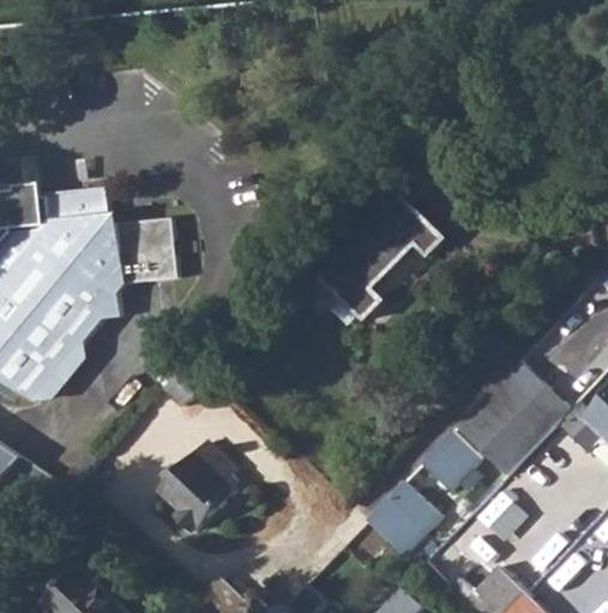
[(413,143),(390,120),(343,170),(384,209),(398,193),(408,203),(440,169),(432,161),(413,143)]
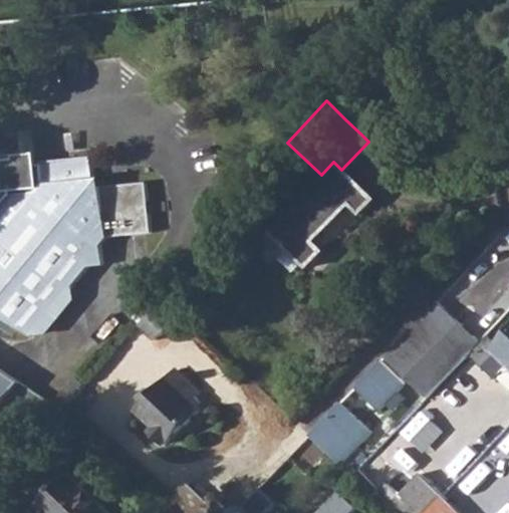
[(0,315),(28,334),(68,285),(84,266),(97,265),(96,245),(100,239),(147,230),(144,180),(94,191),(87,185),(86,161),(37,165),(39,188),(33,196),(7,197),(0,205),(0,315)]
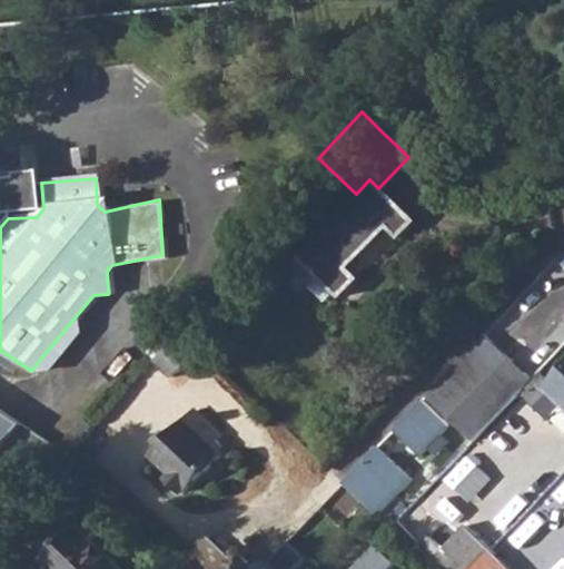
[(295,257),(337,298),(356,280),(346,268),(384,227),(395,238),(412,219),(378,188),(369,179),(356,194),(353,197),(348,193),(310,233),(315,237),(295,257)]
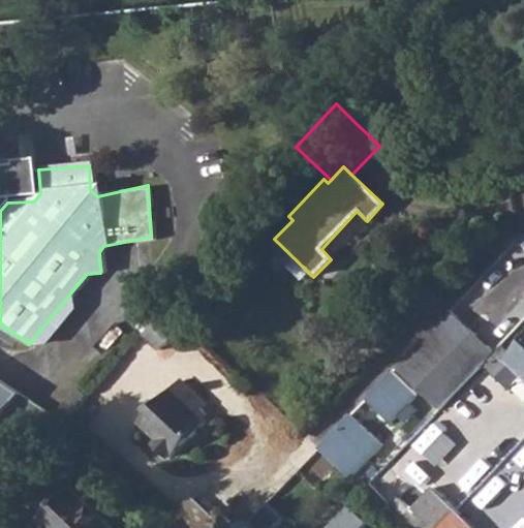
[(74,307),(70,293),(29,344),(45,342),(74,307)]
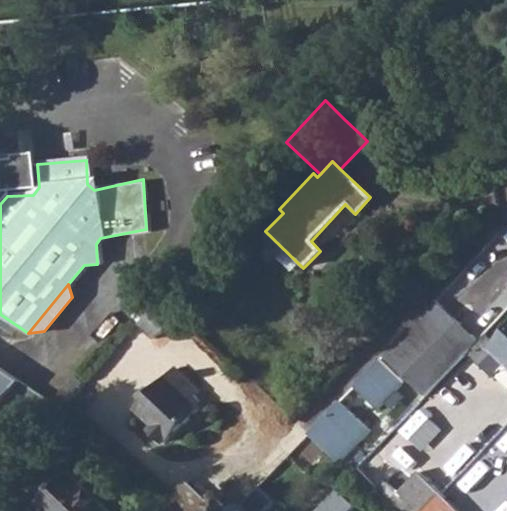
[(421,394),(465,346),(475,336),(457,318),(455,320),(433,300),(381,355),(421,394)]
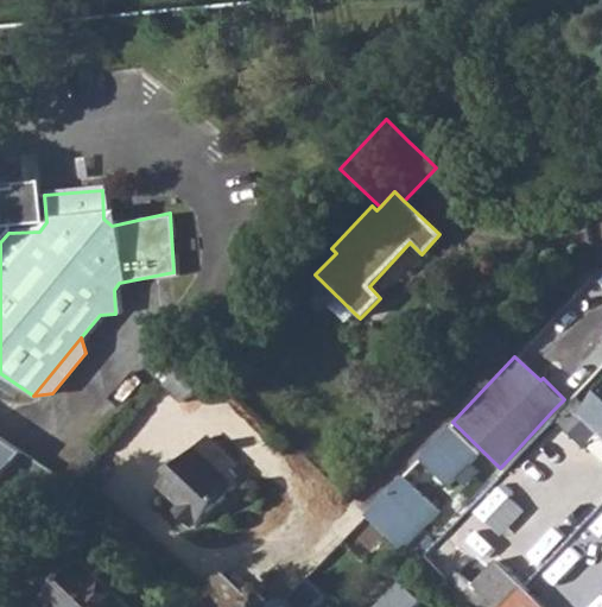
[(203,377),(183,359),(169,373),(189,392),(203,377)]
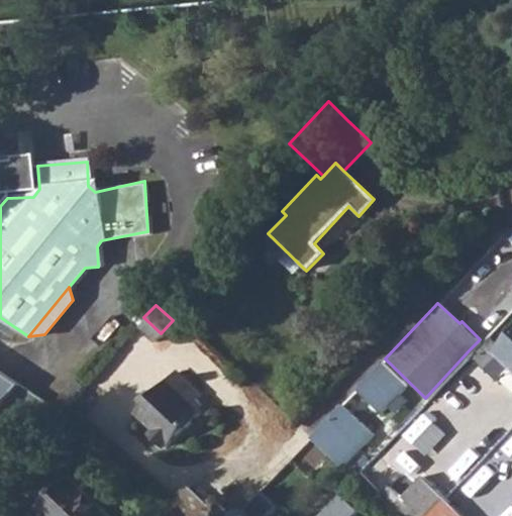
[(134,327),(151,342),(161,333),(143,317),(134,327)]
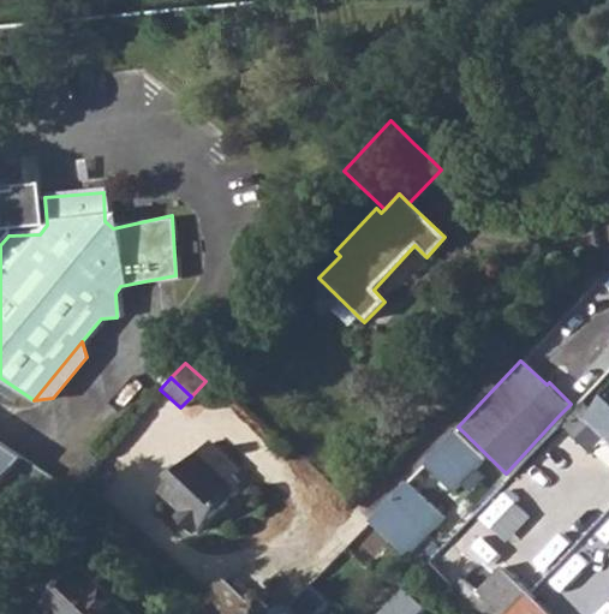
[(608,388),(584,415),(608,439),(608,388)]
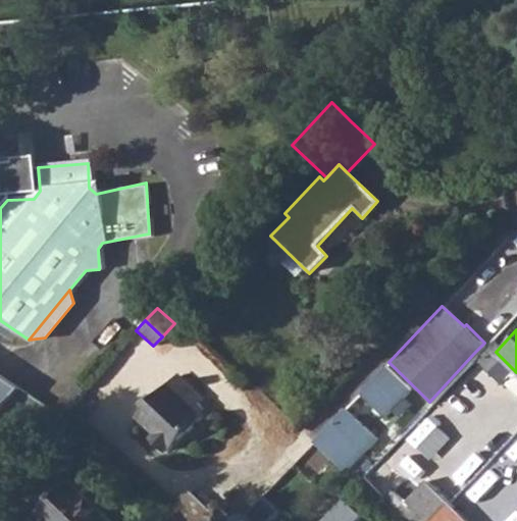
[(429,402),(389,362),(353,398),(360,404),(364,399),(374,408),(381,400),(408,424),(429,402)]
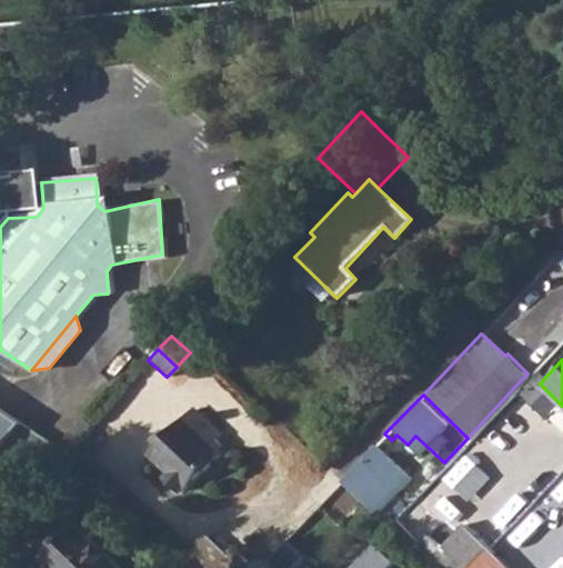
[(158,470),(174,486),(195,464),(198,466),(214,447),(205,438),(214,427),(189,404),(154,439),(150,436),(147,439),(151,444),(146,449),(162,466),(158,470)]
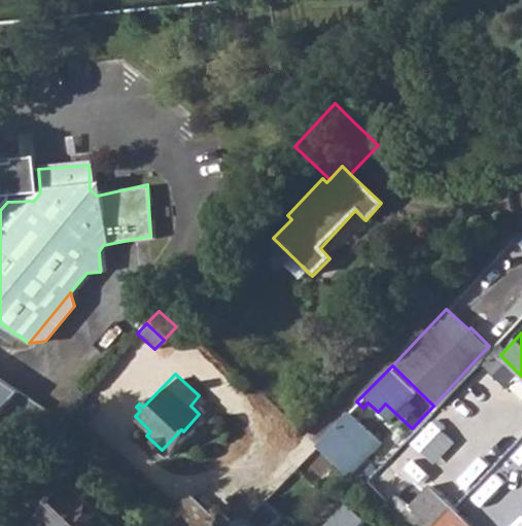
[(0,411),(19,391),(0,379),(0,411)]
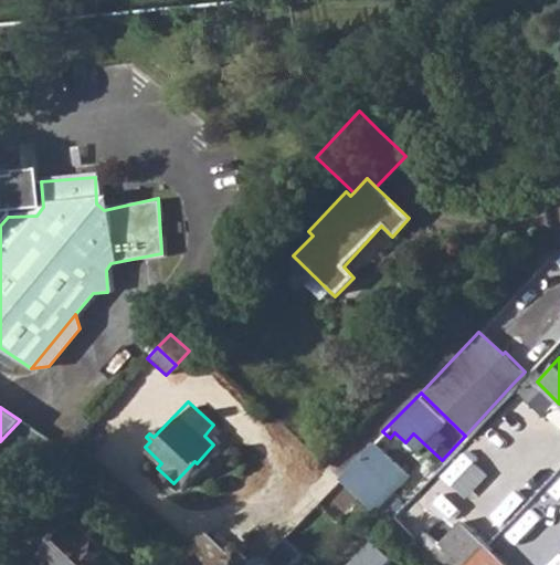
[(75,418),(84,427),(93,418),(83,409),(75,418)]
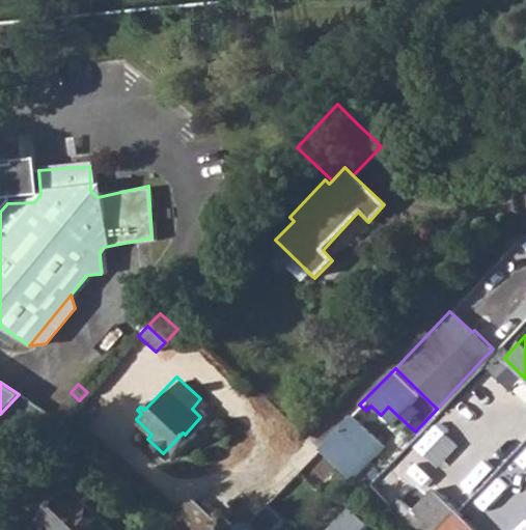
[(0,446),(11,456),(49,415),(50,414),(19,394),(0,414),(0,446)]
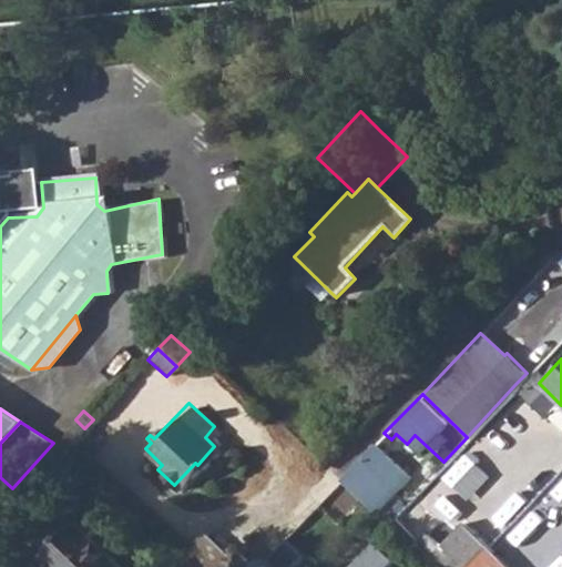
[(402,482),(368,449),(334,485),(368,518),(402,482)]
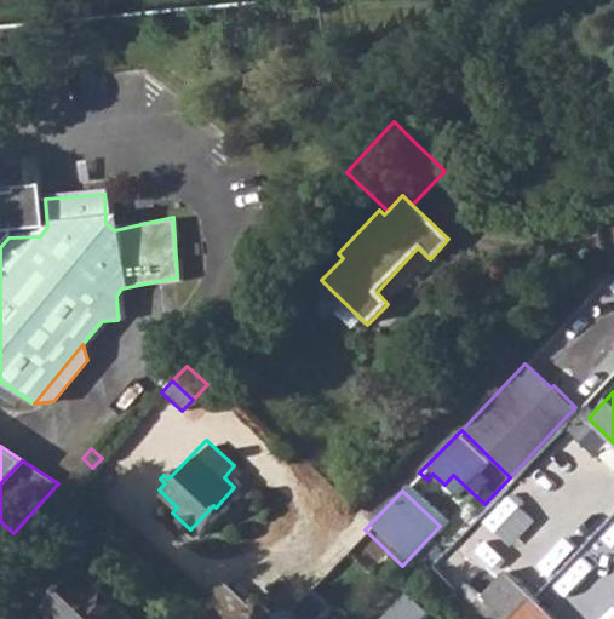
[(128,618),(78,569),(35,614),(39,618),(128,618)]
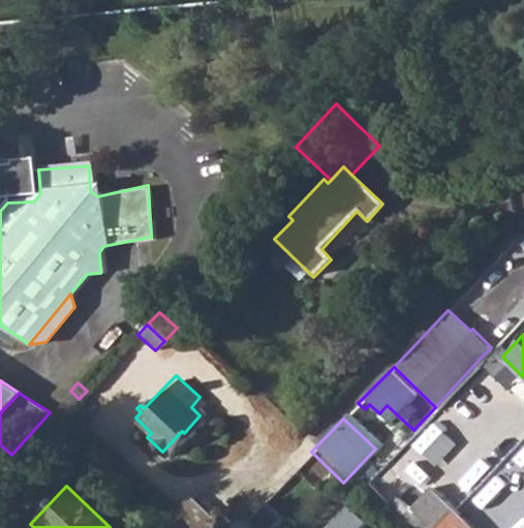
[(427,487),(406,508),(394,497),(384,507),(407,527),(432,527),(451,508),(427,487)]
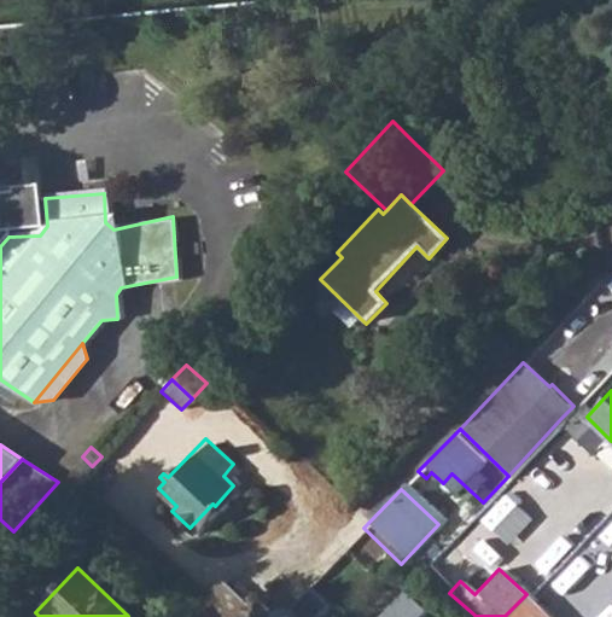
[(196,606),(205,616),(278,616),(279,616),(250,589),(243,598),(222,578),(196,606)]
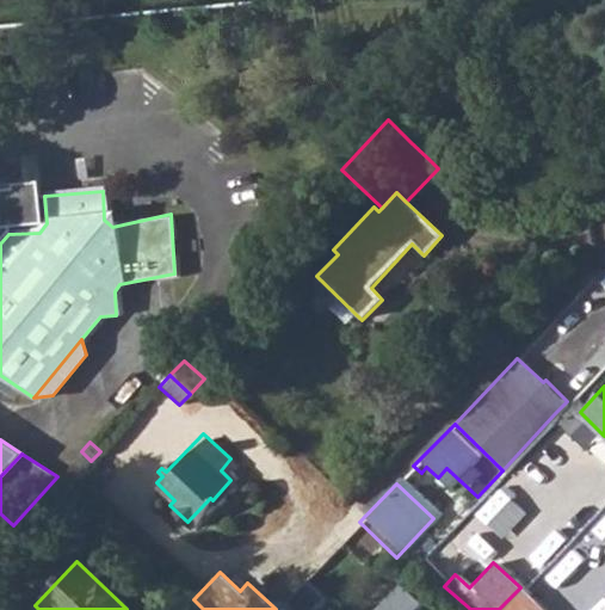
[(411,609),(418,603),(396,583),(371,609),(411,609)]
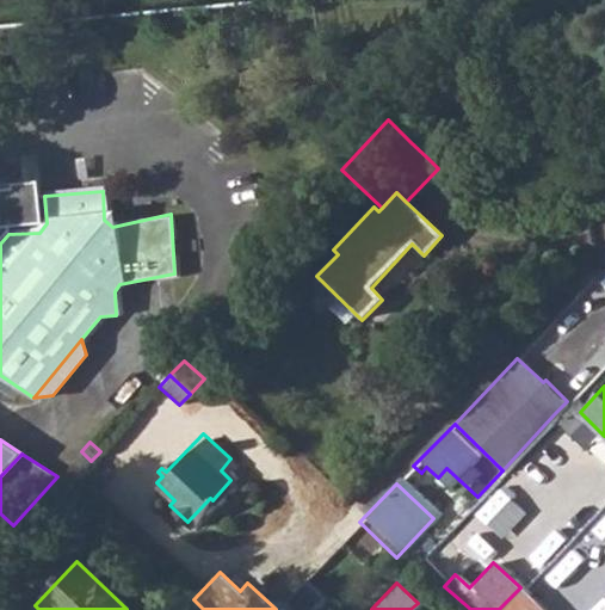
[(499,609),(543,609),(520,587),(499,609)]
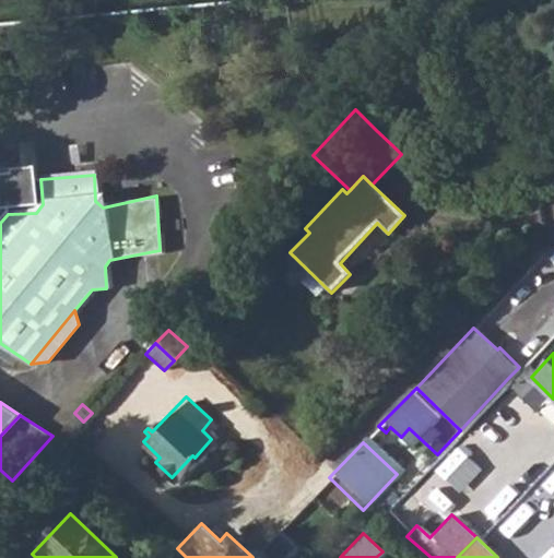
[(251,557),(270,557),(260,548),(252,557),(251,557)]
